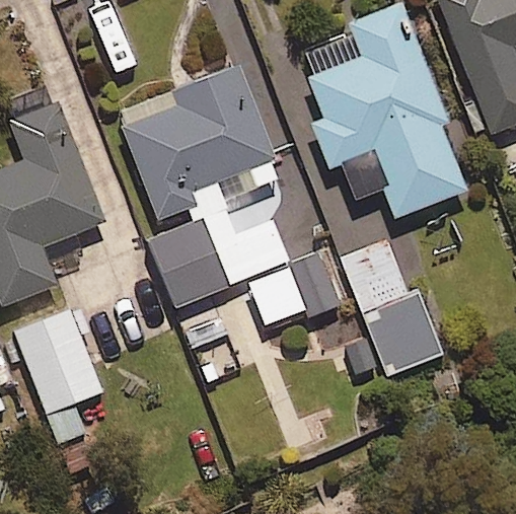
[(439,0),(475,92),(493,134),(515,124),(515,0),(439,0)]
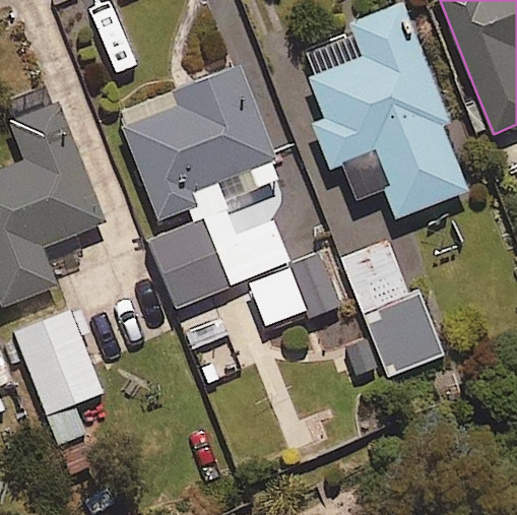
[(403,4),(351,23),(297,45),(324,117),(311,122),(328,166),(373,148),(399,216),(467,191),(442,124),(448,122),(403,4)]
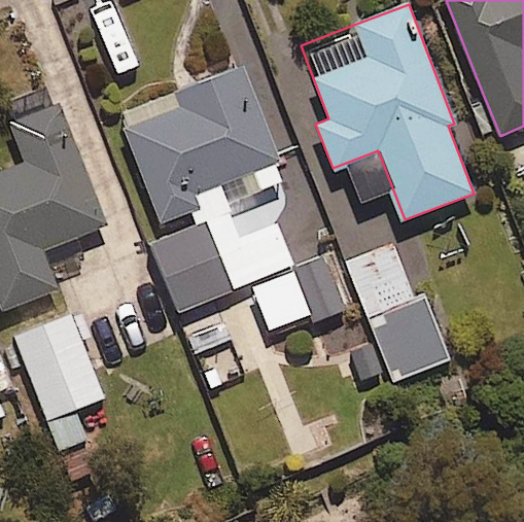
[(288,182),(243,67),(117,115),(160,224),(186,214),(191,228),(153,242),(180,310),(251,282),(298,265),(281,222),(240,238),(228,206),(288,182)]
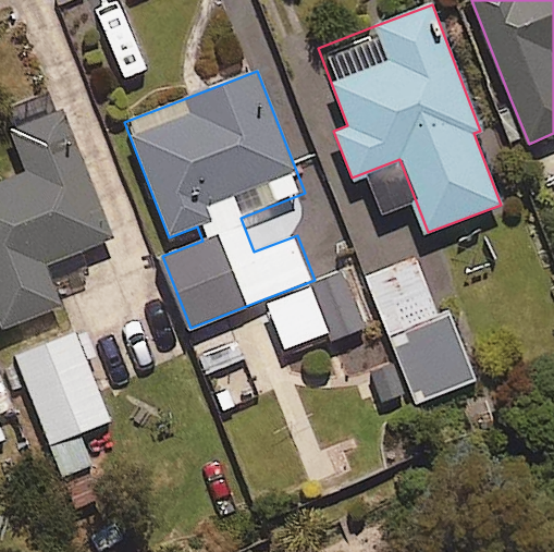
[(112,238),(62,108),(11,127),(27,170),(0,180),(0,322),(2,329),(61,306),(45,265),(112,238)]
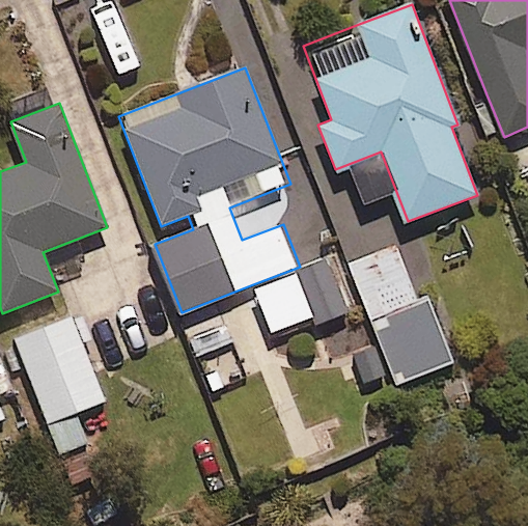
[(427,295),(417,299),(396,246),(352,263),(396,383),(453,362),(427,295)]
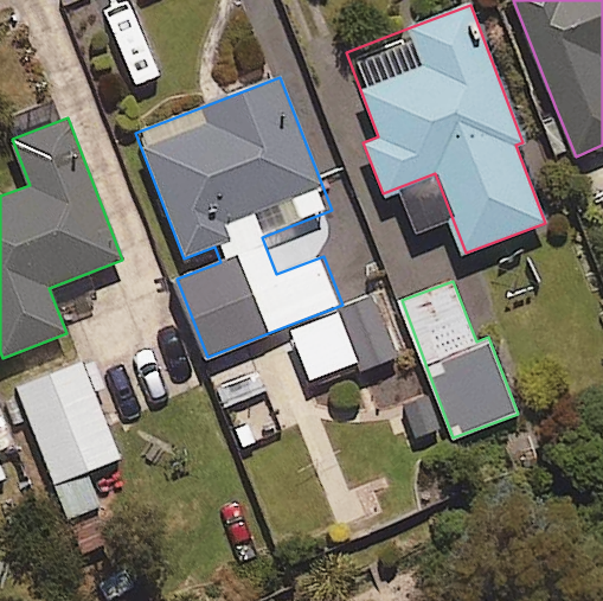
[(355,300),(342,305),(289,325),(310,379),(360,359),(366,373),(401,360),(374,293),(355,300)]
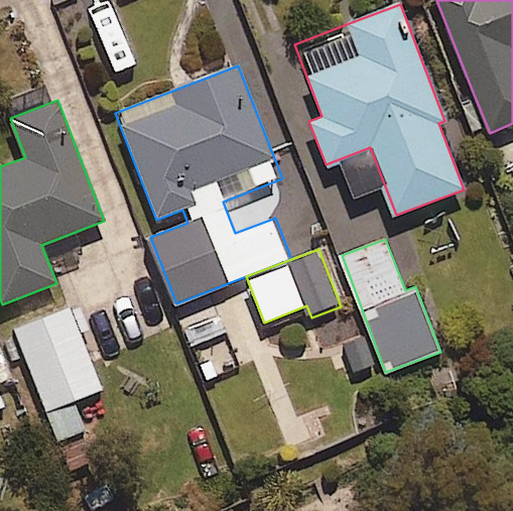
[(74,400),(102,389),(69,306),(13,330),(58,439),(86,428),(74,400)]
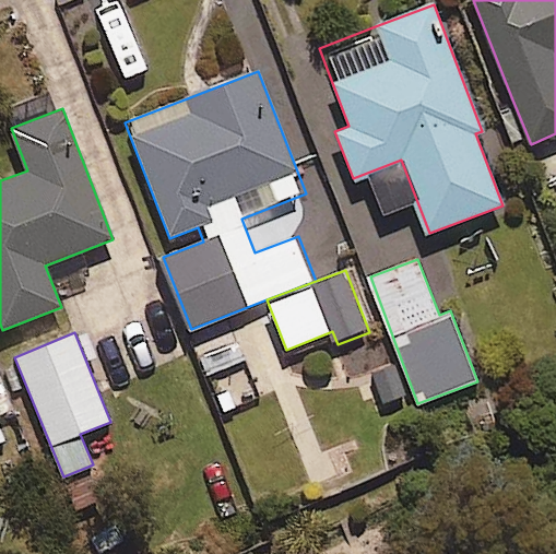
[(238,333),(197,348),(209,380),(249,366),(238,333)]
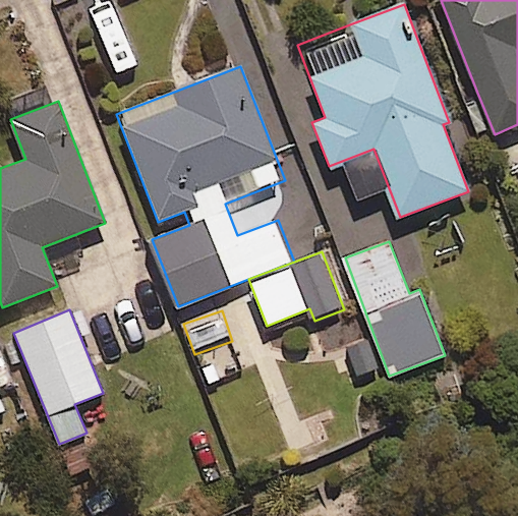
[(348,383),(383,368),(365,330),(332,344),(348,383)]
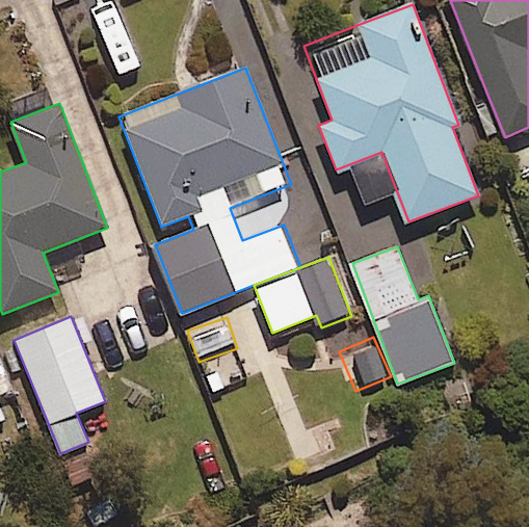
[(241,346),(237,348),(199,362),(209,393),(252,378),(241,346)]
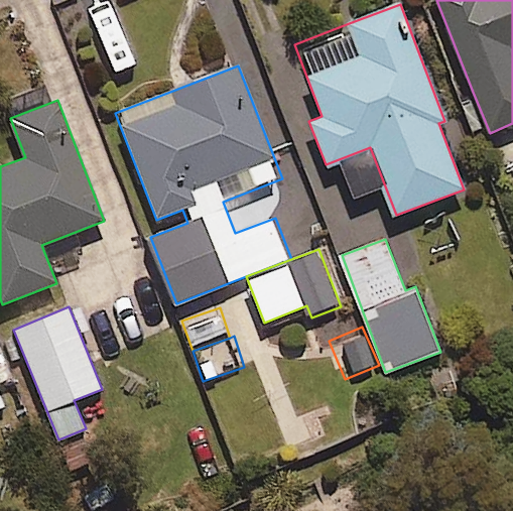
All buildings are outlined.
